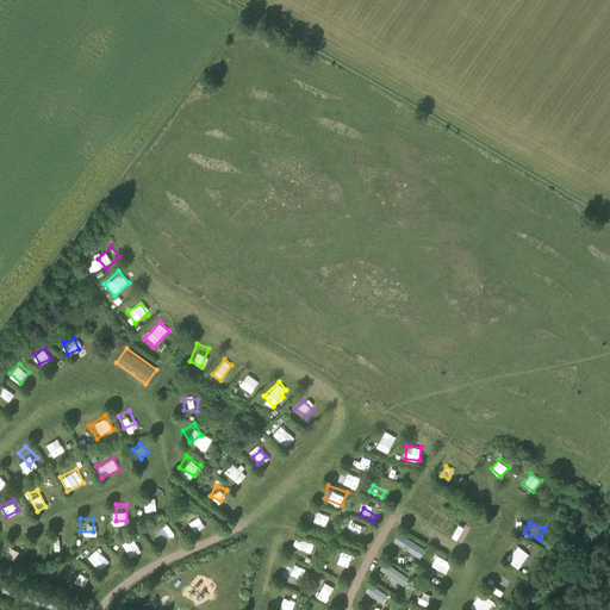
[(419,558),(424,549),(399,533),(393,541),(419,558)]
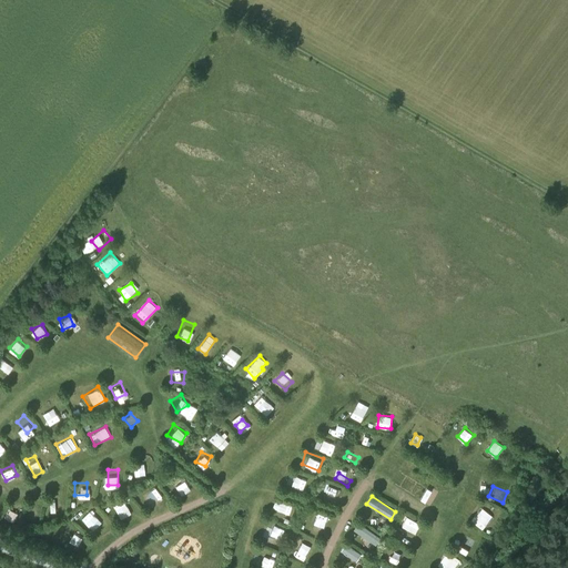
[(111,507),(118,518),(127,513),(120,501),(111,507)]
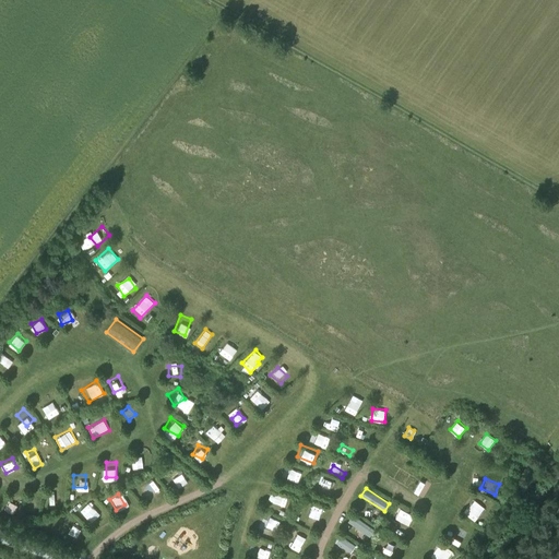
[(281,510),(286,499),(274,495),(270,504),(281,510)]
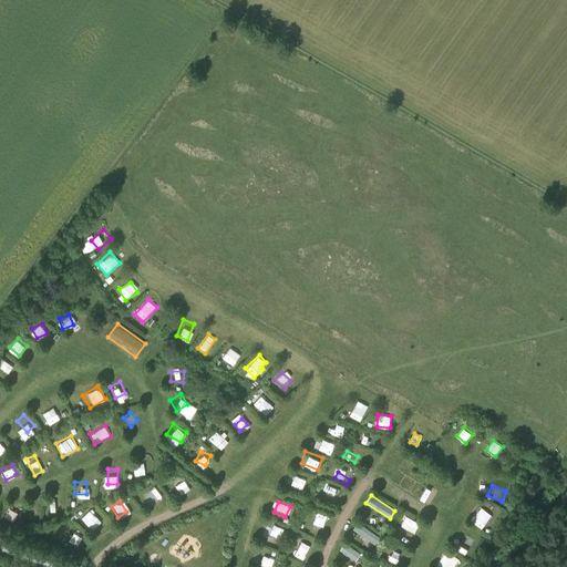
[(85,518),(99,533),(107,524),(95,511),(85,518)]
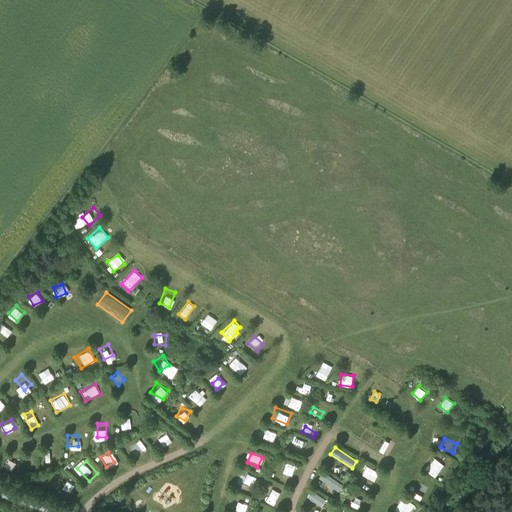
[(436,463),(430,472),(441,478),(446,469),(436,463)]
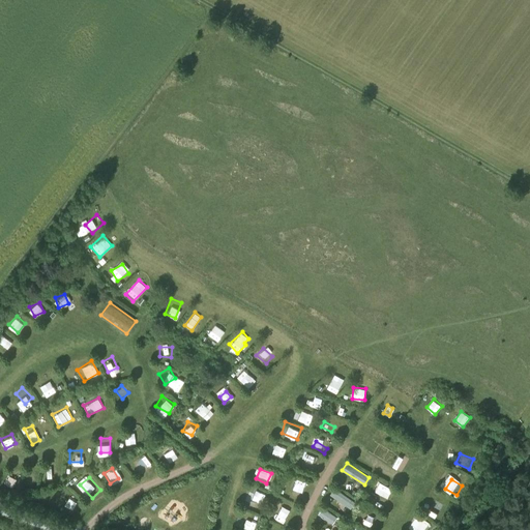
[(378,481),(374,491),(389,498),(393,489),(378,481)]
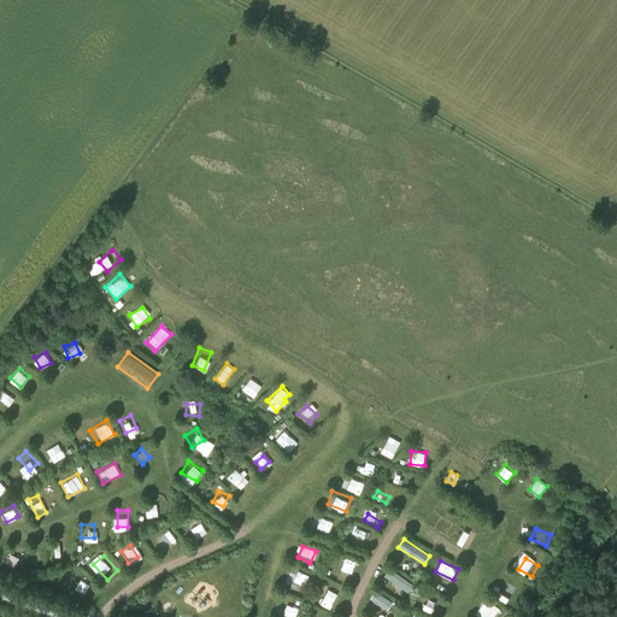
[(413,583),(389,568),(383,575),(407,592),(413,583)]
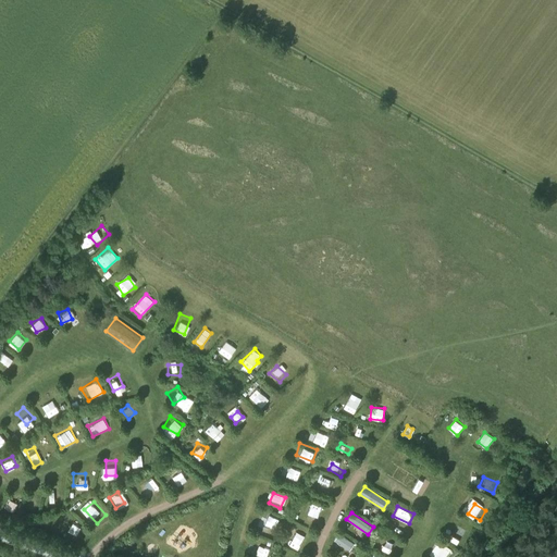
[(60,516),(60,525),(73,525),(73,516),(60,516)]
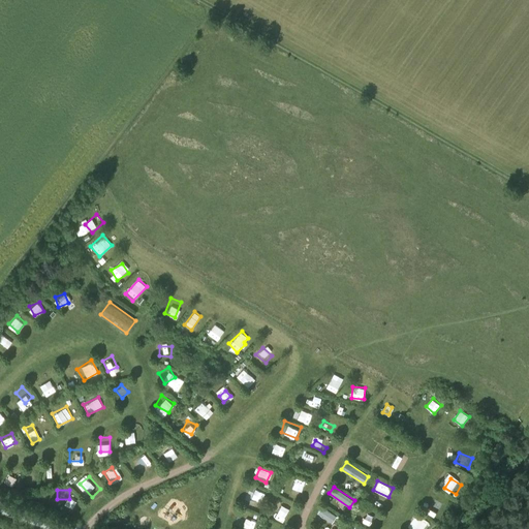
[(252,507),(255,496),(245,493),(242,504),(252,507)]
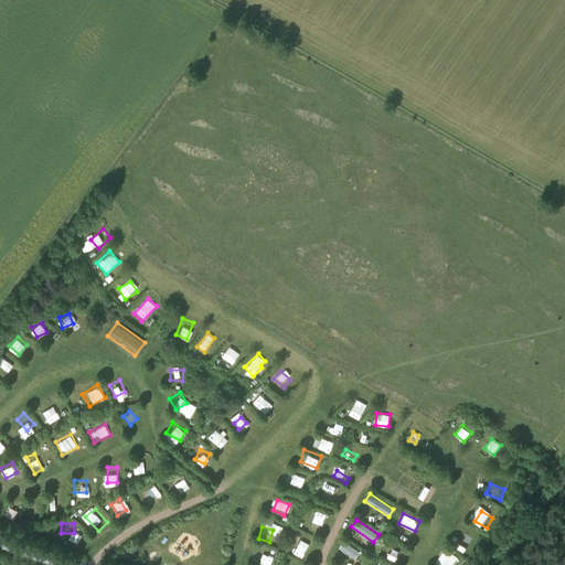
[(354,558),(359,551),(343,540),(339,547),(354,558)]
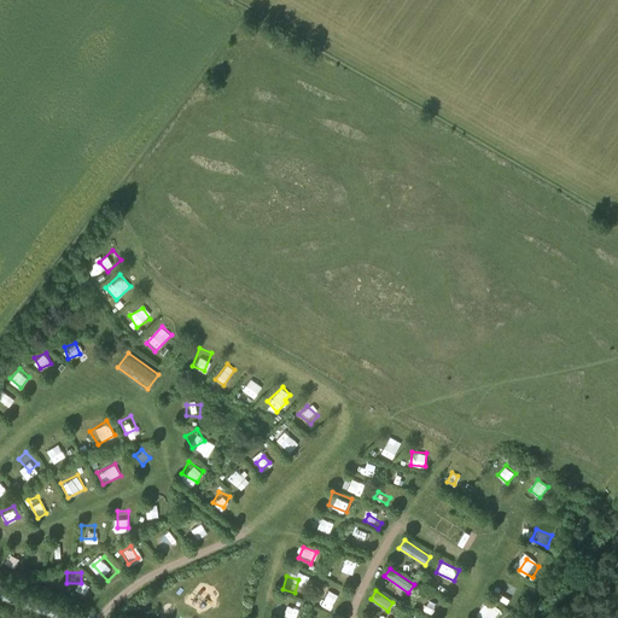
[(421,600),(431,605),(436,594),(425,590),(421,600)]
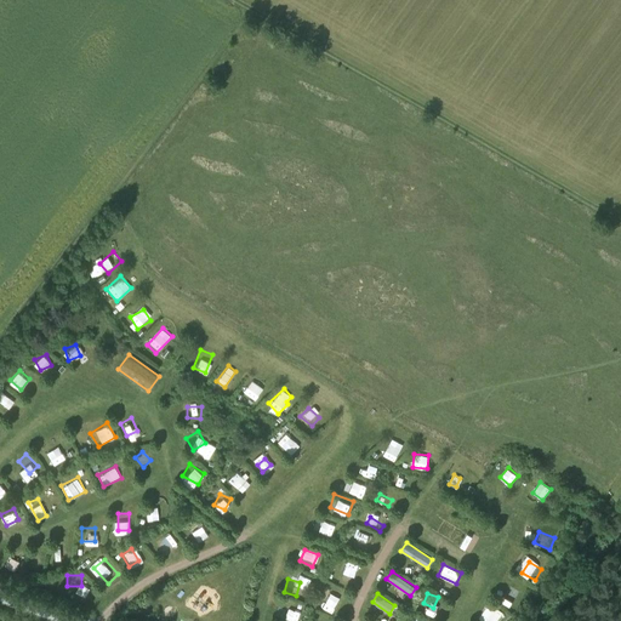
[(479,620),(482,620),(495,620),(496,619),(501,620),(502,620),(508,611),(488,602),(479,620)]
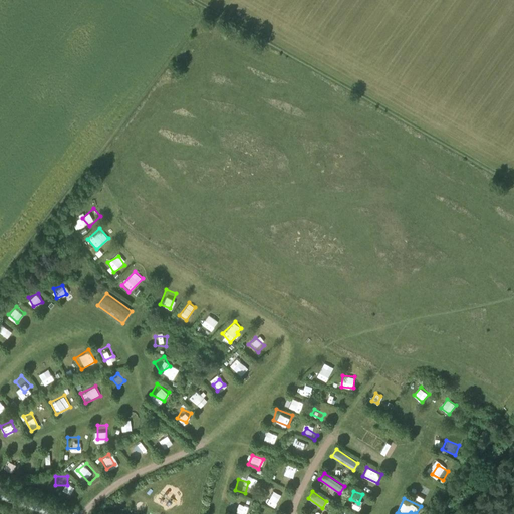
[(234,513),(238,513),(242,507),(233,504),(230,512),(234,513)]
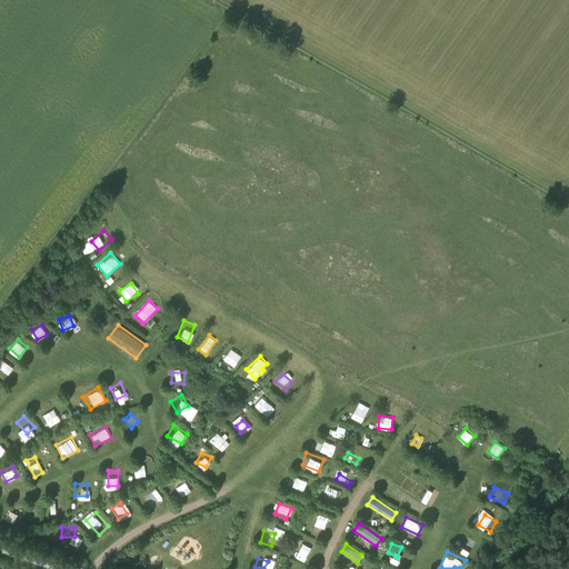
All buildings are outlined.
